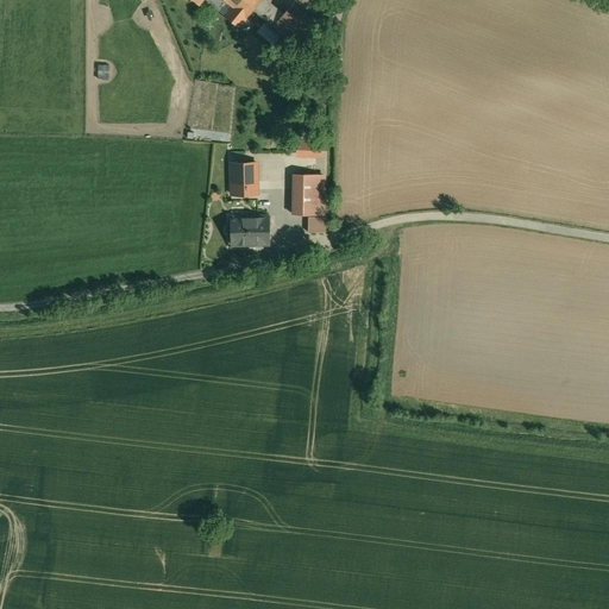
[(261,0),(224,0),(232,6),(225,16),(239,27),(261,0)]
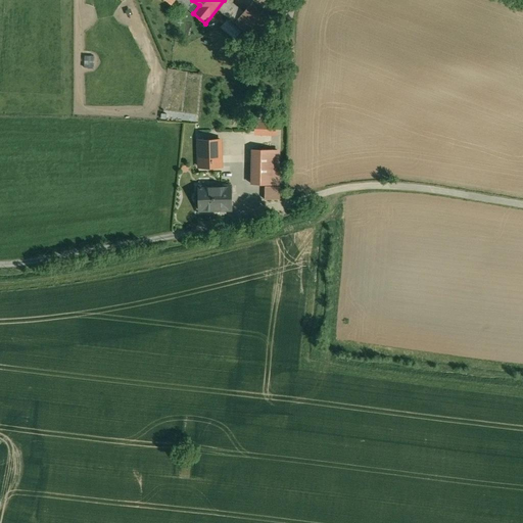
[(276,25),(250,3),(235,21),(262,43),(276,25)]
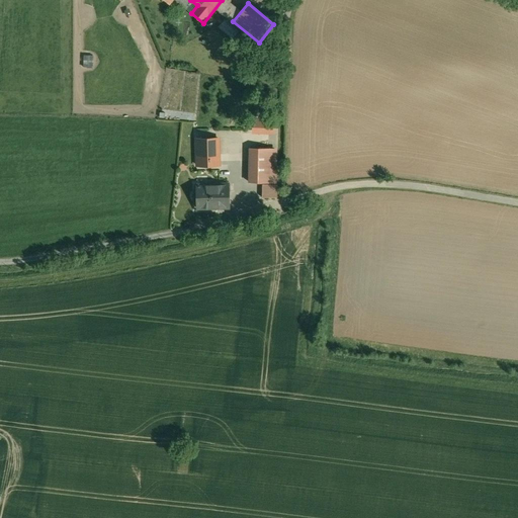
[(271,148),(250,148),(249,182),(270,182),(271,148)]
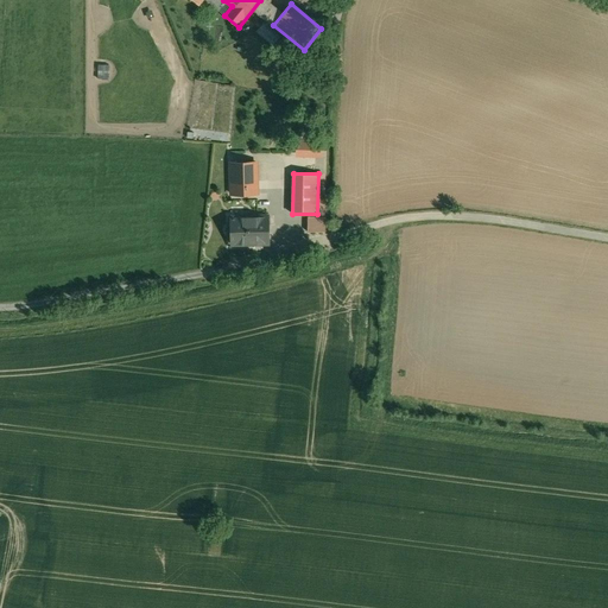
[(257,177),(244,177),(244,176),(230,176),(230,206),(267,206),(267,188),(257,188),(257,177)]
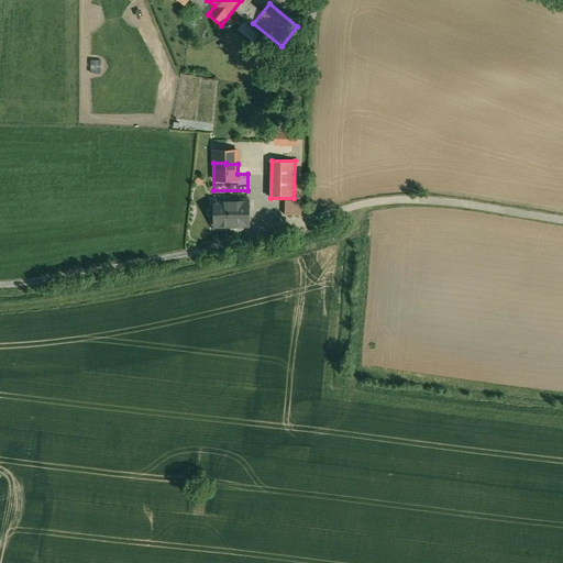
[(249,199),(213,200),(214,227),(250,225),(249,199)]
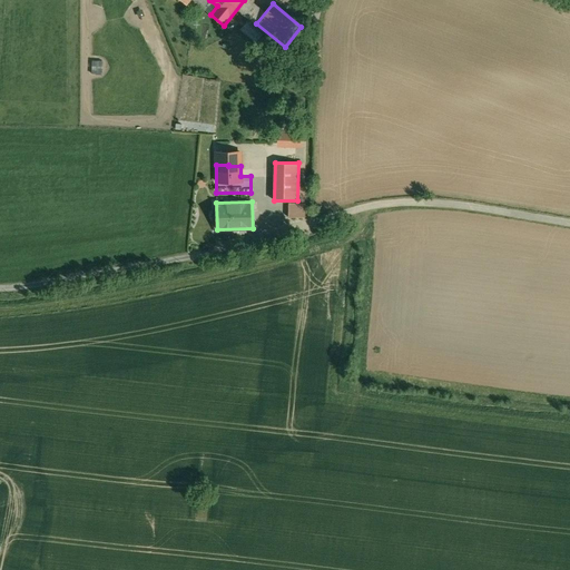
[(304,203),(288,203),(288,217),(304,217),(304,203)]
